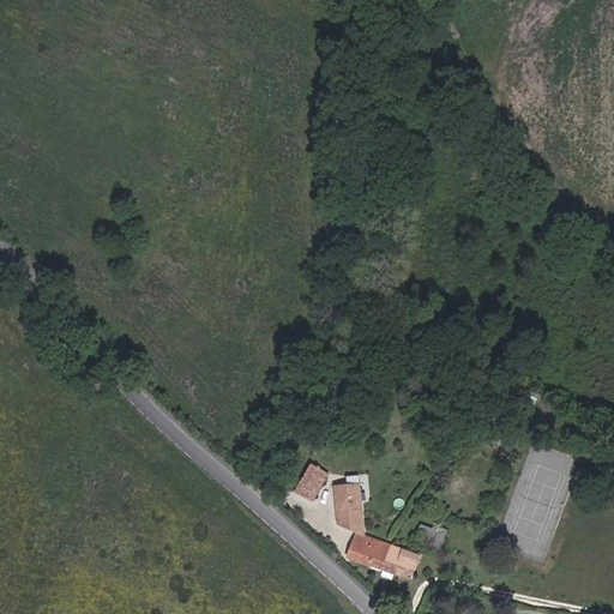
[(535,404),(540,396),(512,381),(507,391),(535,404)]
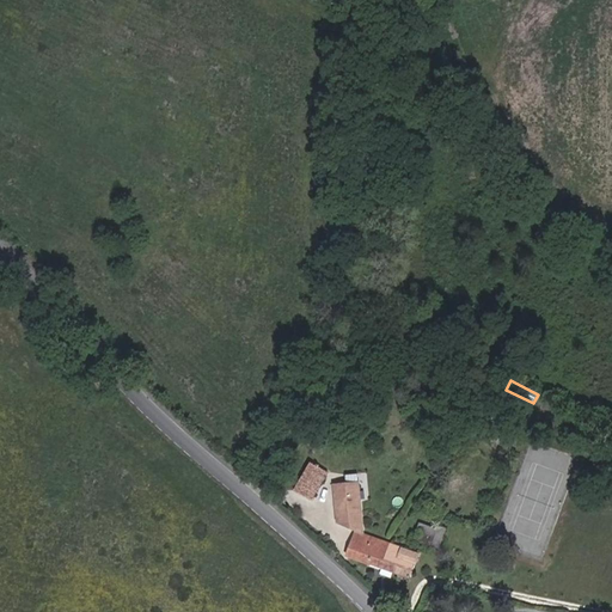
[(312,501),(329,472),(311,463),(295,491),(312,501)]
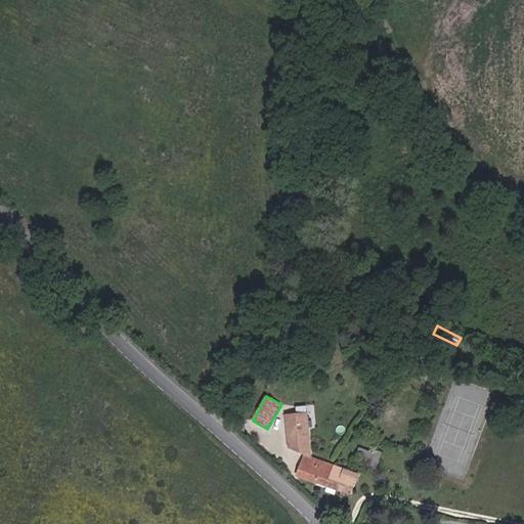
[(311,457),(309,413),(289,415),(289,448),(305,455),(303,464),(302,464),(297,476),(328,487),(337,490),(339,490),(343,478),(331,474),(334,466),(311,457)]
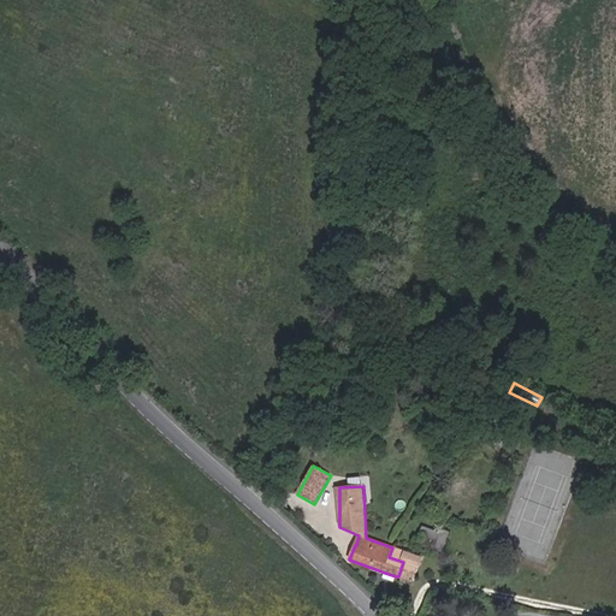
[(442,552),(449,532),(440,529),(434,550),(442,552)]
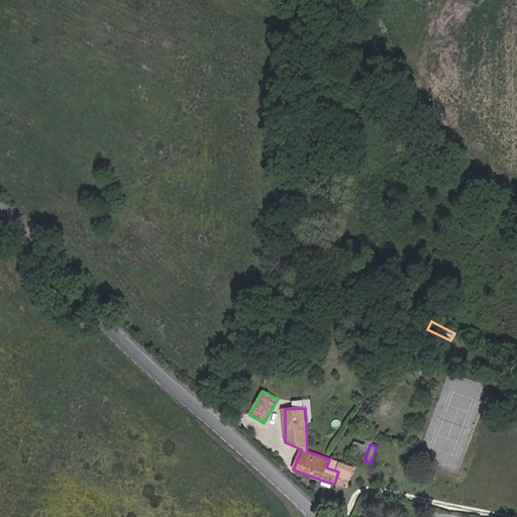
[(346,489),(354,469),(329,459),(326,468),(338,472),(334,484),(346,489)]
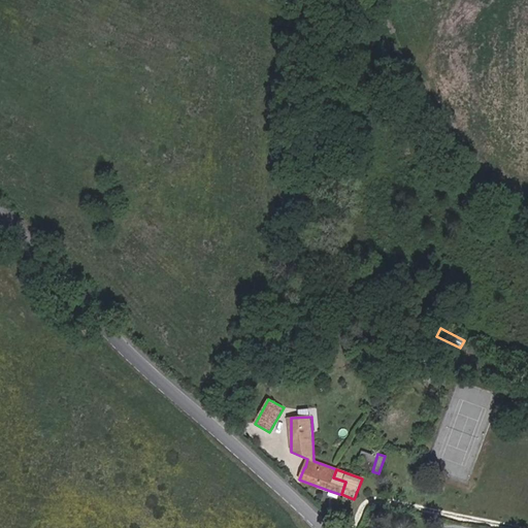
All buildings are outlined.
